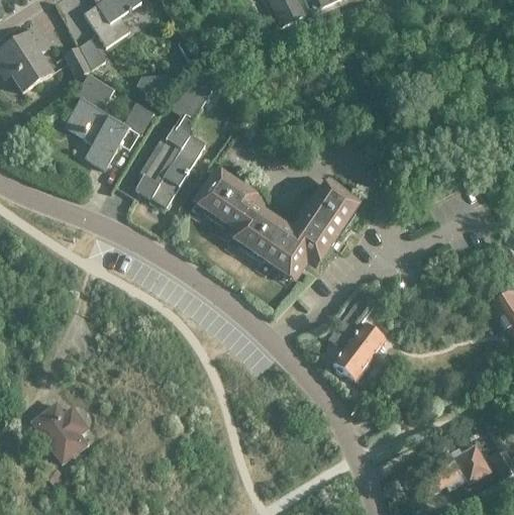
[(122,18),(142,4),(139,0),(95,0),(99,5),(85,14),(107,48),(131,32),(122,18)]
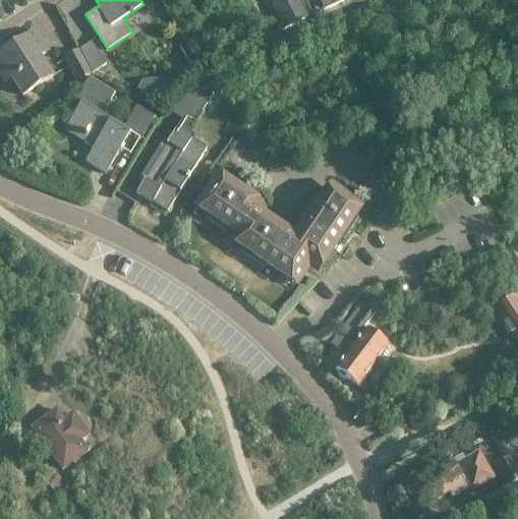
[(286,26),(308,16),(300,0),(285,0),(276,5),(286,26)]
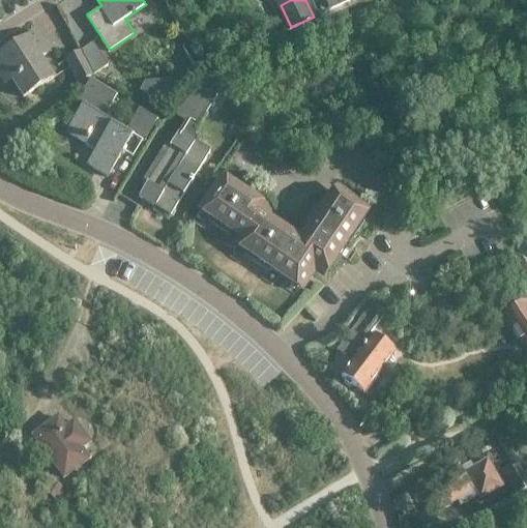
[(25,95),(46,82),(55,76),(38,49),(47,44),(38,30),(0,54),(0,71),(1,74),(8,68),(25,95)]
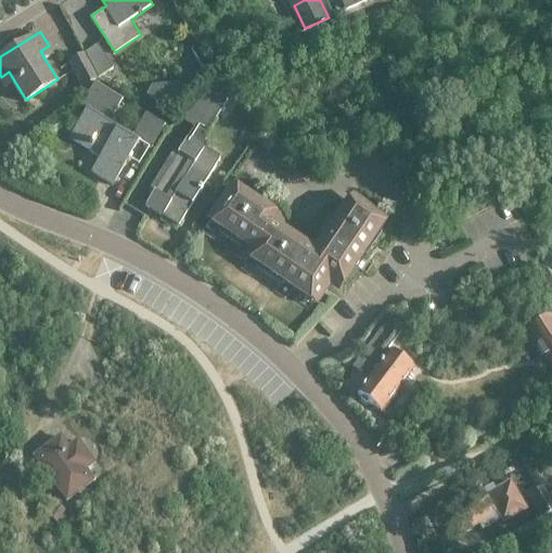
[(114,65),(99,42),(87,50),(100,75),(114,65)]
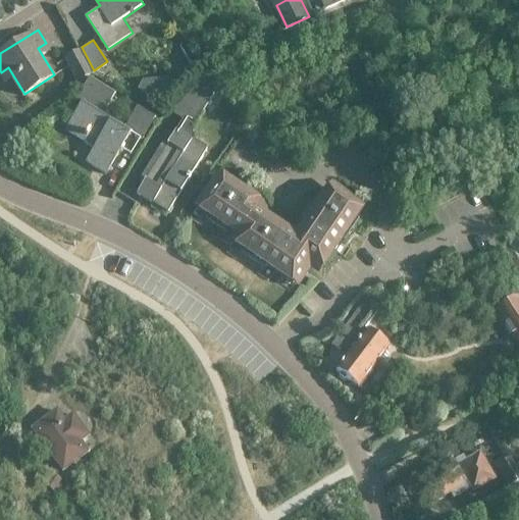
[(79,80),(92,72),(80,50),(66,56),(79,80)]
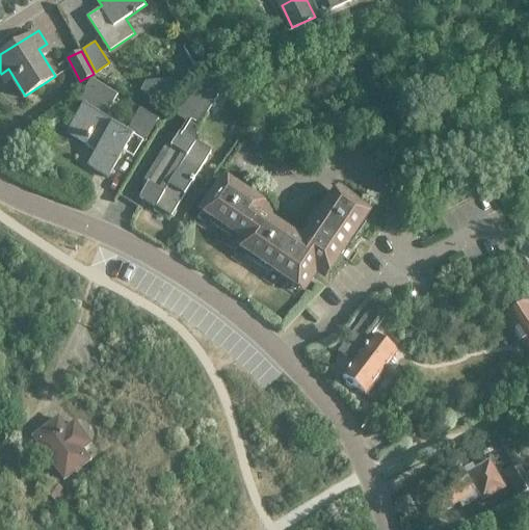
[(163,101),(180,84),(173,77),(147,80),(142,89),(163,101)]
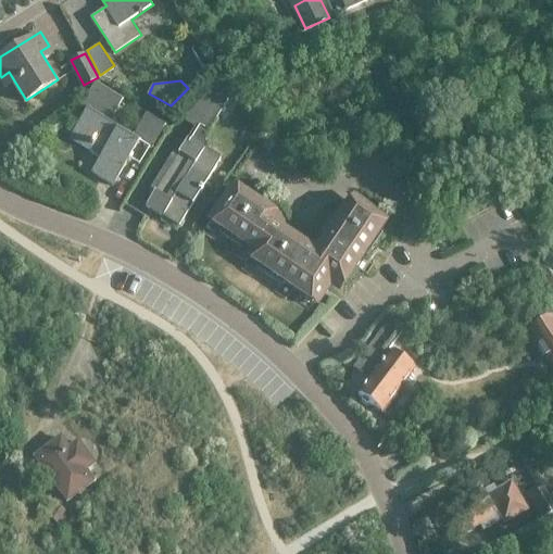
[(229,98),(222,86),(221,85),(217,80),(181,116),(196,126),(208,134),(229,98)]
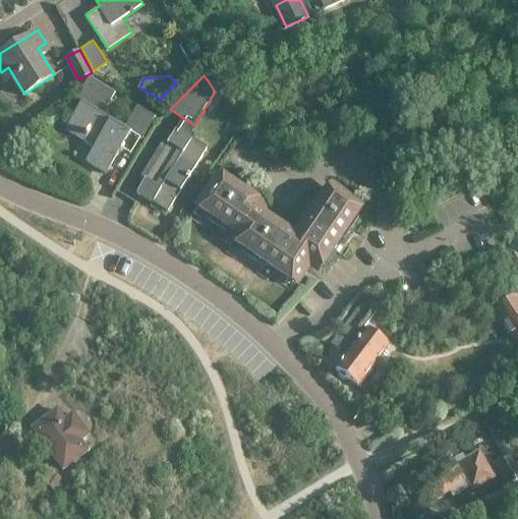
[(78,98),(84,101),(67,128),(85,139),(89,135),(99,142),(89,160),(107,171),(132,130),(144,137),(157,115),(140,106),(127,126),(104,112),(117,91),(93,76),(78,98)]
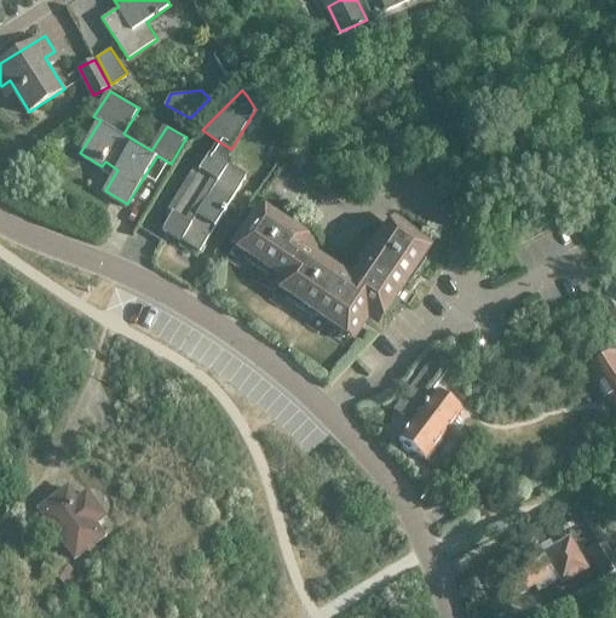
[(165,227),(201,250),(247,176),(209,153),(165,227)]
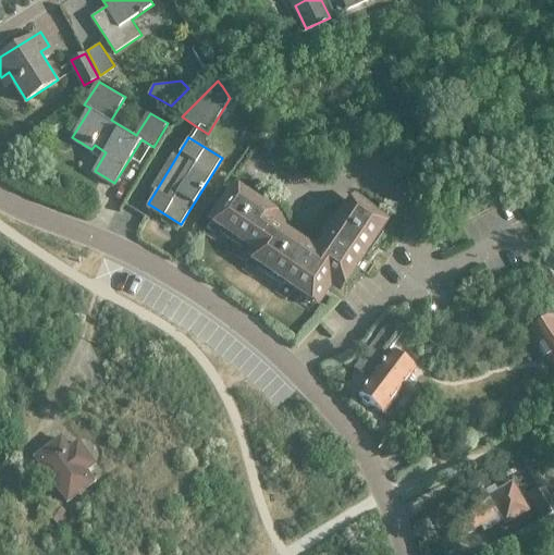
[(381,230),(388,220),(354,197),(318,251),(275,222),(280,216),(236,185),(213,219),(222,225),(220,230),(245,246),(247,243),(256,248),(251,256),(261,262),(258,267),(283,283),(285,279),(317,300),(332,279),(343,286),(365,255),(369,257),(385,233),(381,230)]
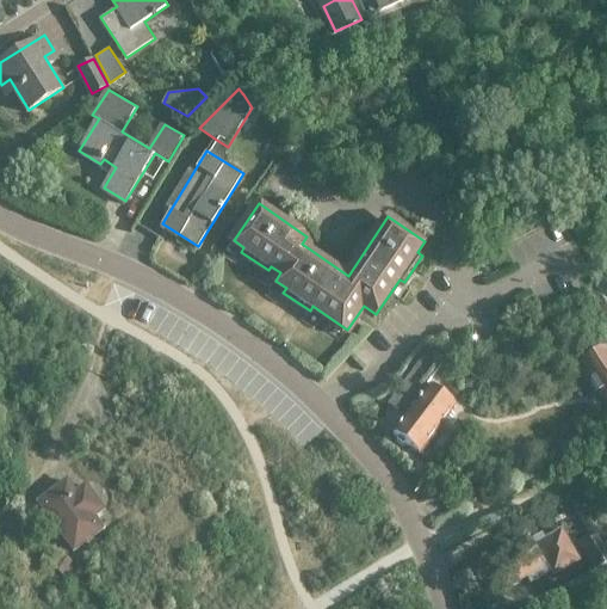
[(400,391),(394,399),(410,411),(395,431),(398,435),(397,438),(403,443),(407,441),(421,450),(457,404),(432,383),(431,385),(428,382),(446,360),(431,348),(400,389),(400,391)]
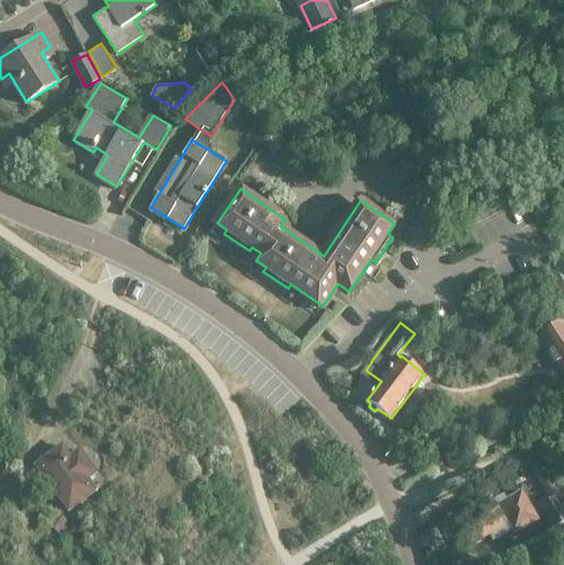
[(563,322),(541,337),(563,373),(563,322)]
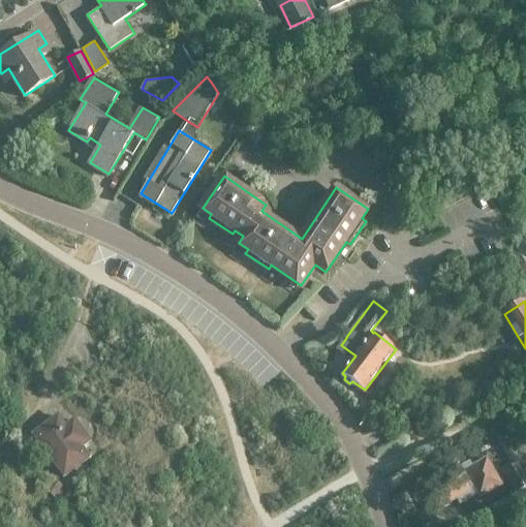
[(66,474),(91,456),(83,445),(90,439),(74,419),(66,425),(58,413),(34,433),(66,474)]
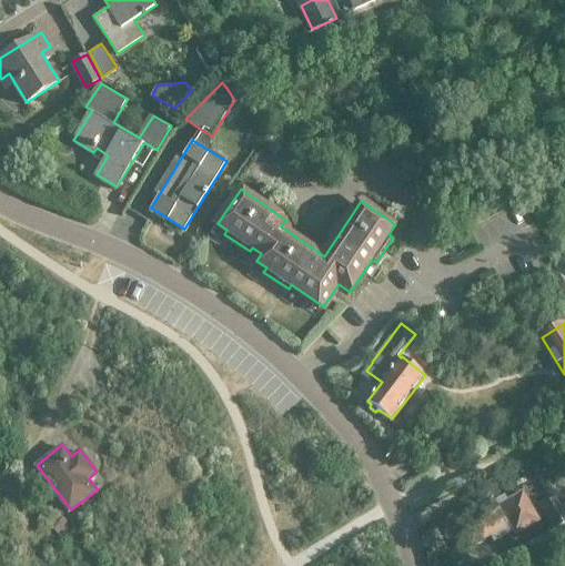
[(476,508),(458,519),(467,534),(465,535),(472,546),(483,539),(482,538),(505,524),(507,528),(513,526),(516,532),(541,517),(524,488),(511,496),(507,489),(496,496),(494,493),(474,504),(476,508)]
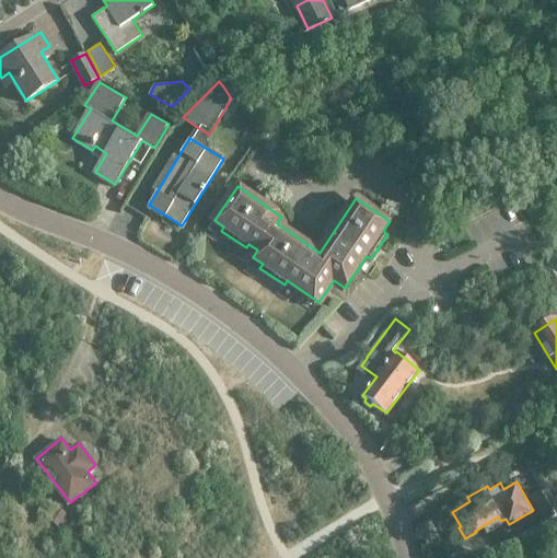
[(534,496),(547,519),(556,513),(556,498),(550,487),(534,496)]
